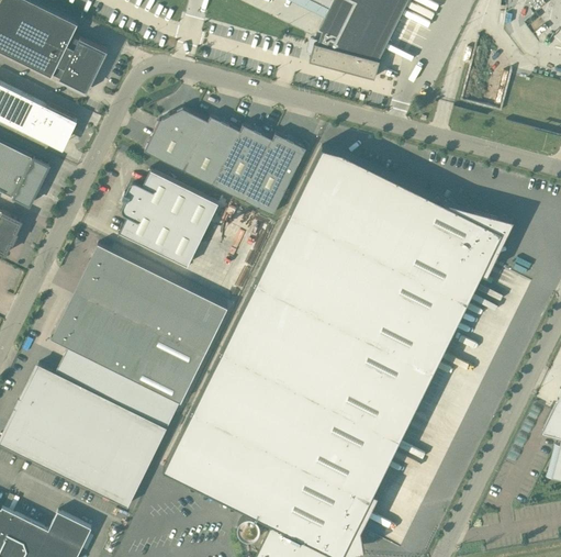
[(79,26),(26,0),(2,0),(0,6),(0,52),(53,78),(54,77),(62,80),(60,82),(88,96),(109,54),(81,40),(80,42),(73,39),(79,26)]
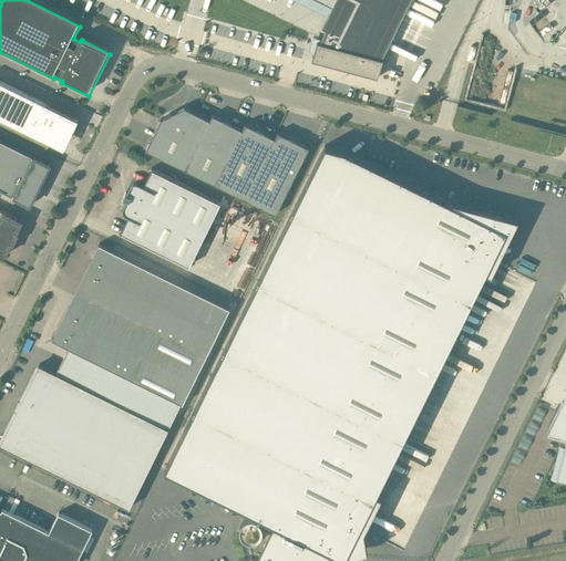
[(309,0),(333,11),(322,32),(328,35),(321,48),(318,47),(314,64),(378,82),(379,82),(384,64),(381,63),(381,62),(383,63),(414,0),(309,0)]
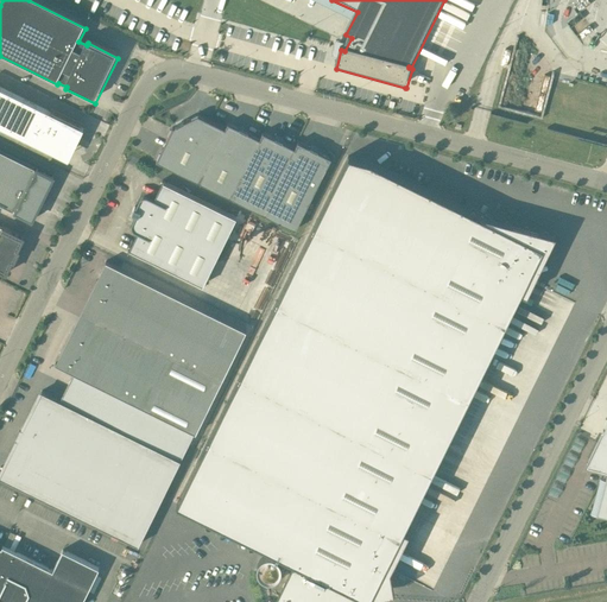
[(82,132),(82,131),(52,115),(52,118),(0,92),(0,126),(36,145),(38,140),(40,141),(39,143),(69,158),(81,133),(84,135),(84,134),(82,132)]
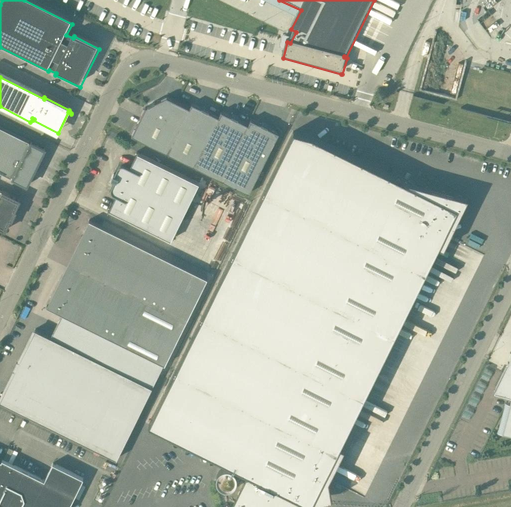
[(137,142),(168,157),(190,112),(167,101),(146,112),(132,140),(137,142)]
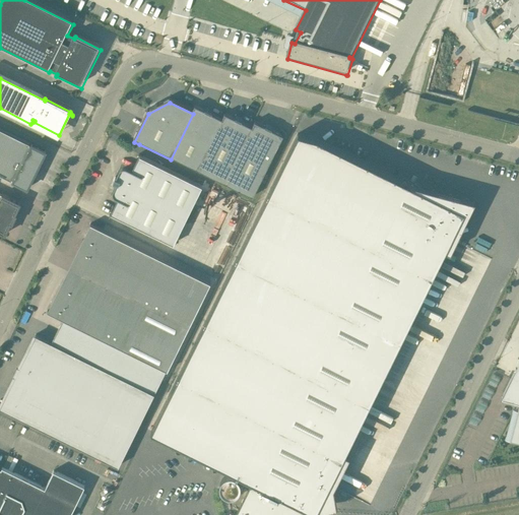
[(193,114),(171,159),(198,174),(223,123),(196,110),(193,114)]
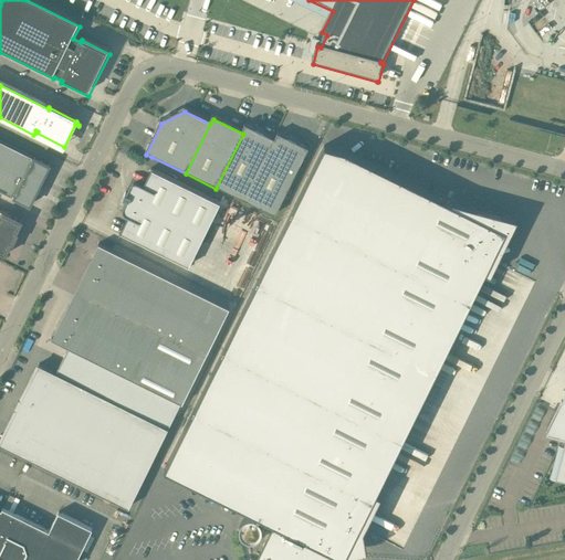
[(216,189),(246,203),(275,143),(246,128),(243,134),(216,189)]
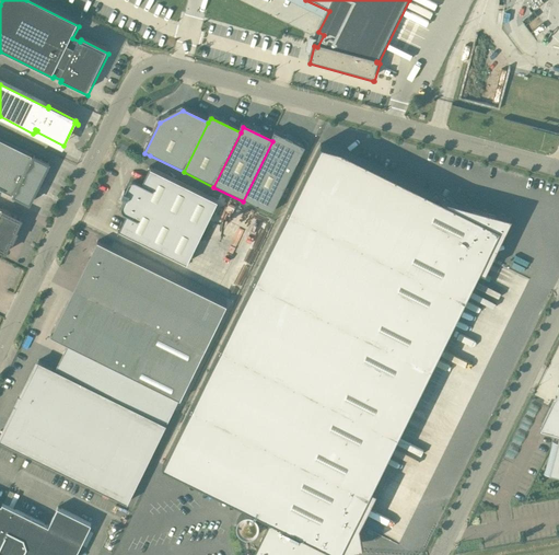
[(276,136),(272,141),(243,201),(274,217),(303,157),(306,151),(276,136)]
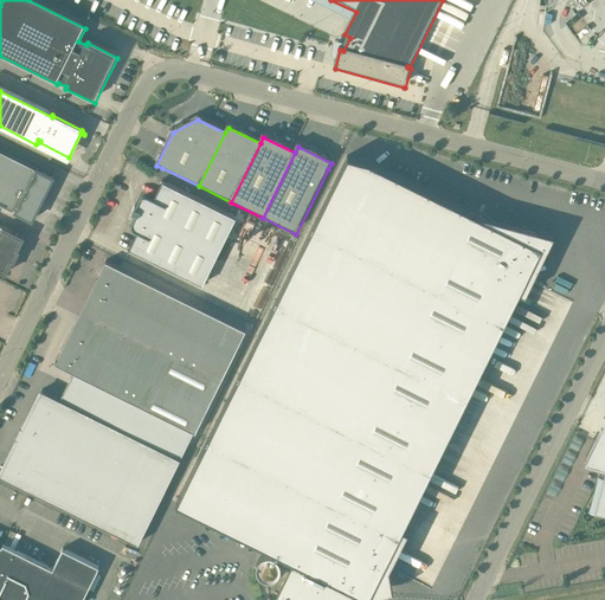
[(55,181),(0,154),(0,207),(33,225),(55,181)]
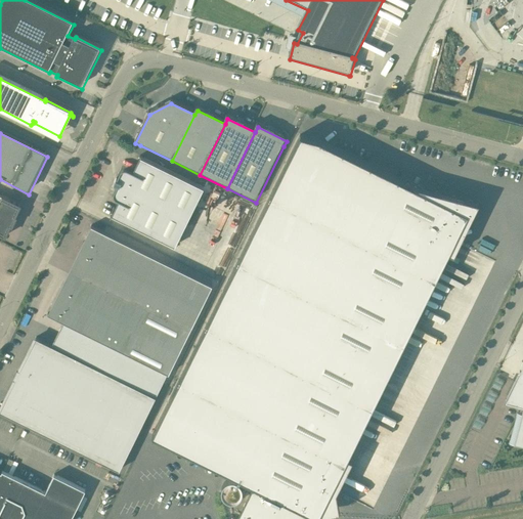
[(320,144),(301,139),(153,439),(240,482),(237,484),(236,483),(234,483),(232,483),(230,483),(228,484),(226,485),(225,487),(224,488),(223,490),(223,492),(222,494),(223,498),(226,518),(325,518),(341,515),(338,495),(353,463),(349,461),(450,255),(455,258),(480,207),(413,189),(320,144)]
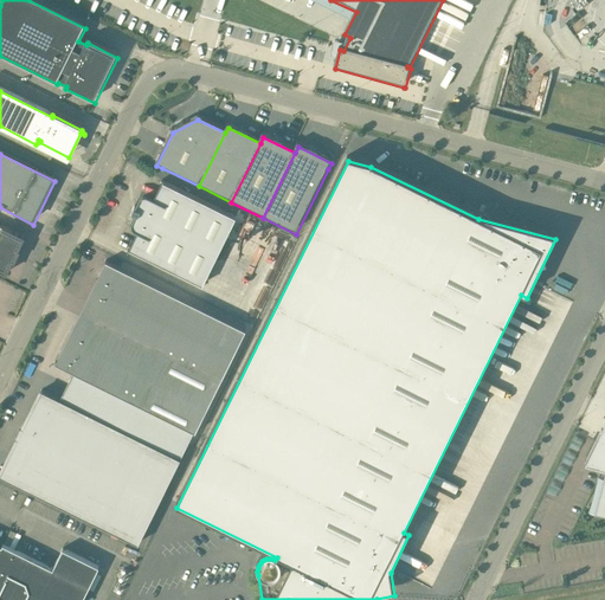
[(165,185),(163,185),(154,205),(148,201),(147,201),(146,201),(145,201),(143,202),(142,202),(142,204),(139,212),(136,211),(133,215),(139,219),(135,227),(135,228),(135,230),(135,231),(136,232),(137,233),(139,234),(129,255),(130,255),(130,253),(204,290),(237,221),(163,186),(165,185)]
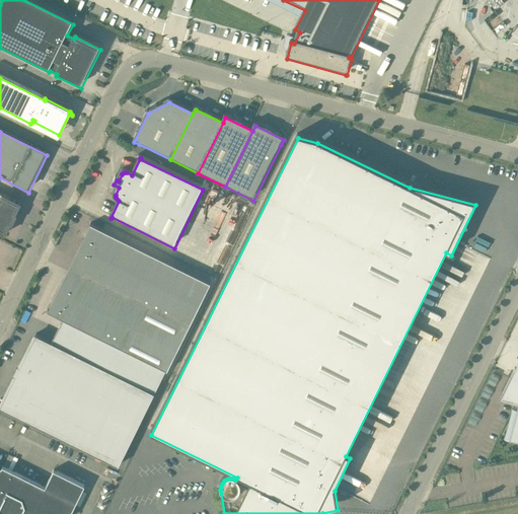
[(0,234),(2,235),(5,236),(4,237),(6,238),(21,207),(19,206),(19,207),(16,205),(17,205),(14,203),(14,204),(11,203),(11,202),(0,196),(0,234)]
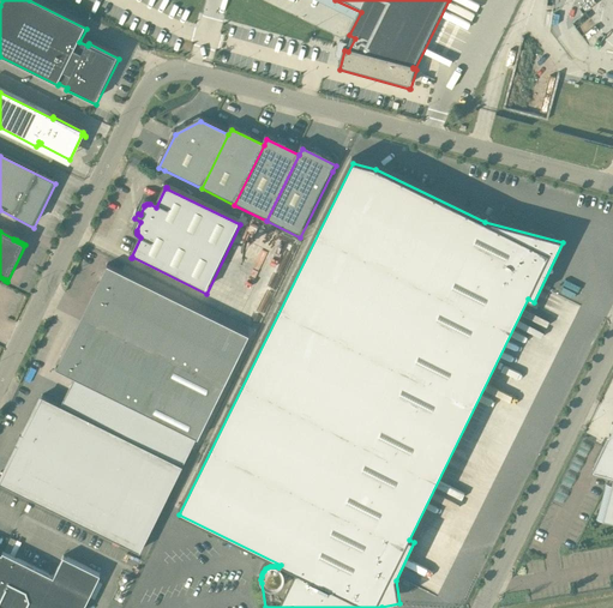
[(109,271),(90,309),(103,315),(91,341),(78,335),(59,373),(58,372),(56,373),(76,381),(62,409),(184,469),(197,441),(199,443),(224,391),(250,339),(108,269),(108,270),(109,271)]
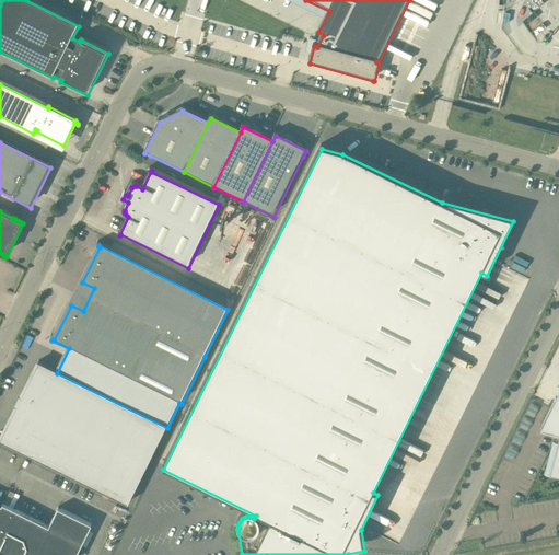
[(57,373),(39,365),(30,385),(28,385),(22,400),(20,399),(15,407),(18,409),(11,423),(11,424),(0,443),(128,507),(167,428),(57,373)]
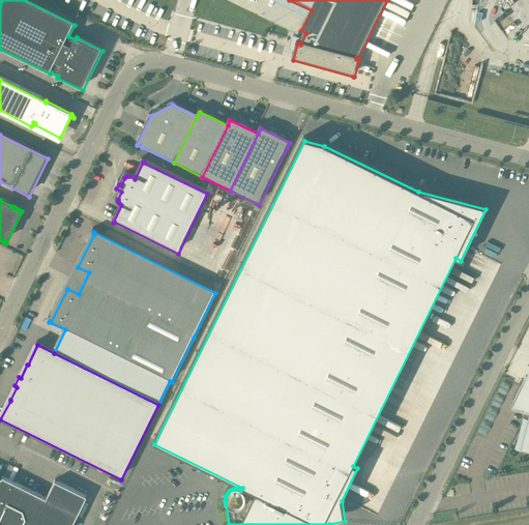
[(528,375),(512,410),(528,414),(528,420),(524,419),(517,449),(528,453),(528,375)]
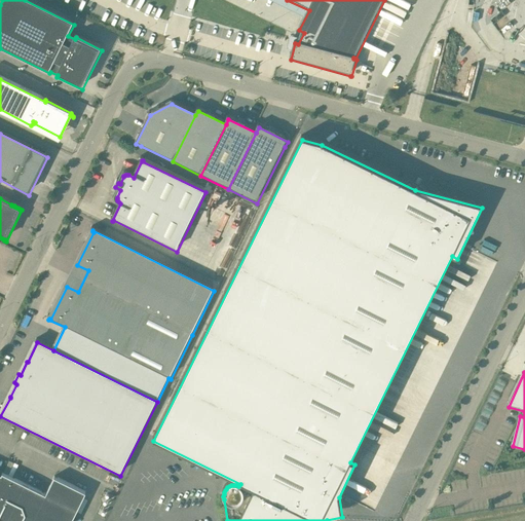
[(508,386),(500,382),(495,393),(502,397),(508,386)]
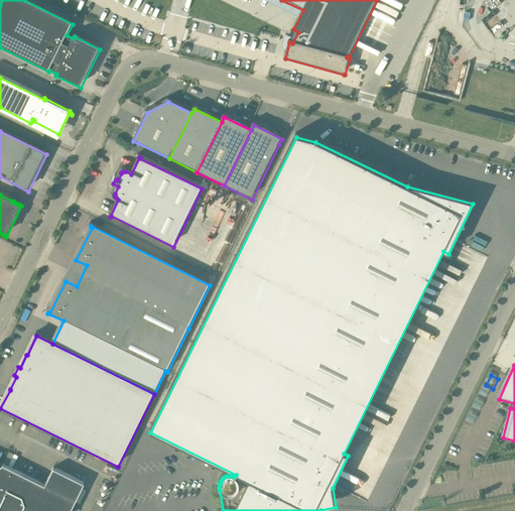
[(491,391),(485,388),(480,398),(486,401),(491,391)]
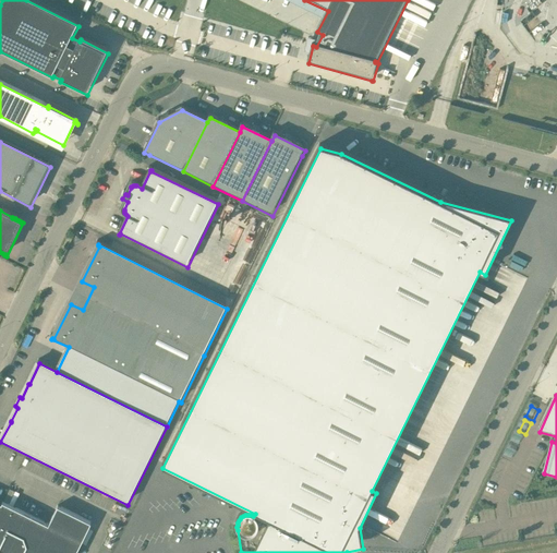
[(524,437),(517,433),(511,445),(519,448),(524,437)]
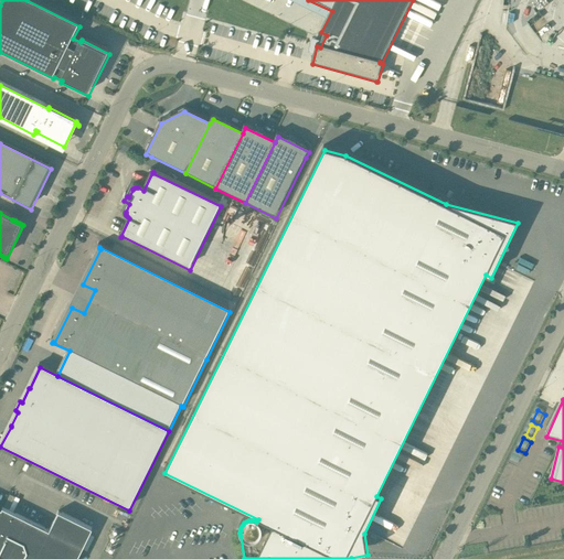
[(524,457),(517,452),(511,464),(518,469),(524,457)]
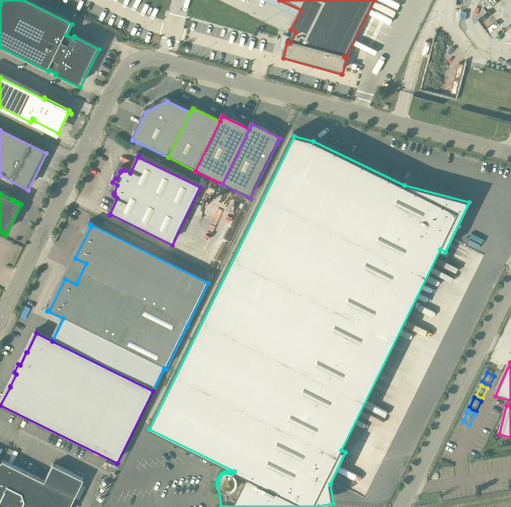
[(72,506),(84,482),(54,467),(45,484),(3,463),(2,465),(0,464),(0,506),(72,506)]
